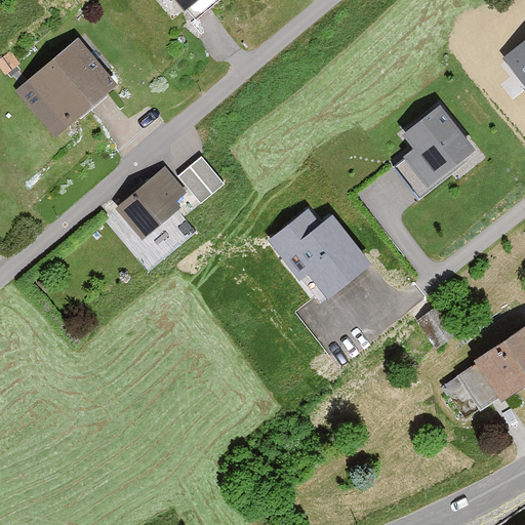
[(168,0),(179,13),(195,0),(168,0)]
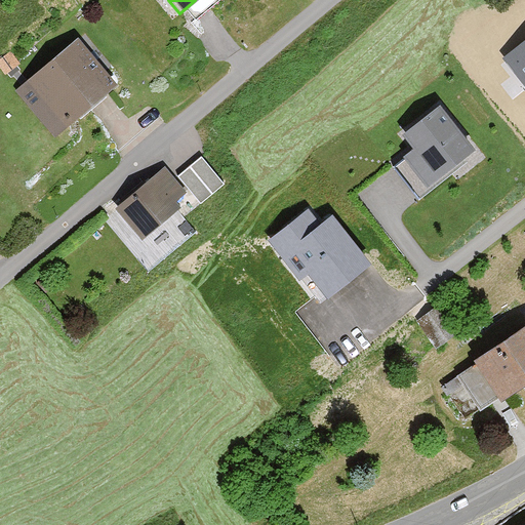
[(524,41),(502,58),(524,86),(524,41)]
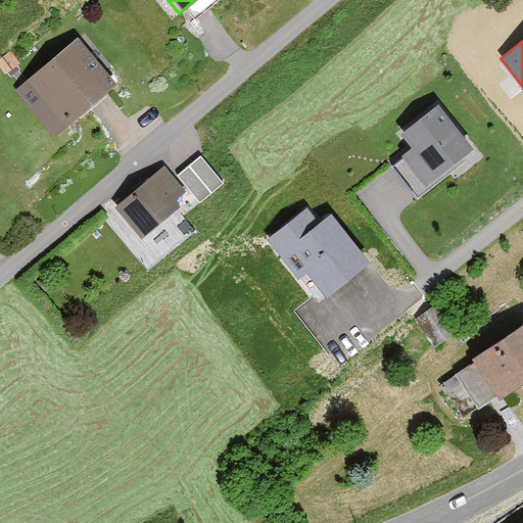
[(92,127),(145,88),(102,43),(53,82),(92,127)]
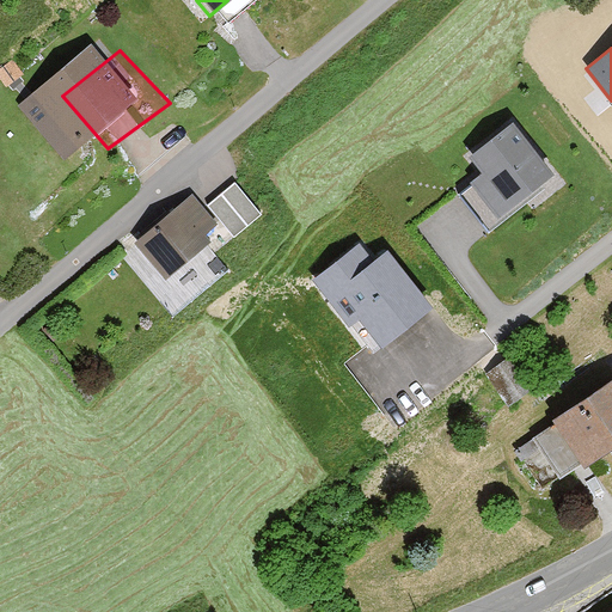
[(528,115),(481,154),(485,160),(475,169),(482,177),(461,194),(495,232),(575,164),(528,115)]
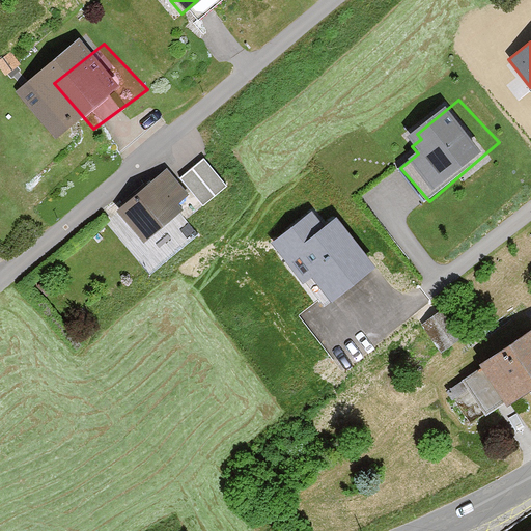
[(163,260),(210,216),(199,202),(213,189),(188,173),(128,218),(163,260)]
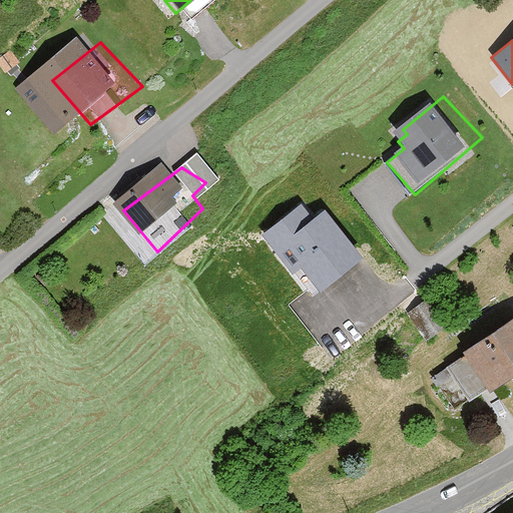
[(361,260),(324,211),(313,219),(301,204),(261,235),(292,276),(303,268),(321,291),(361,260)]
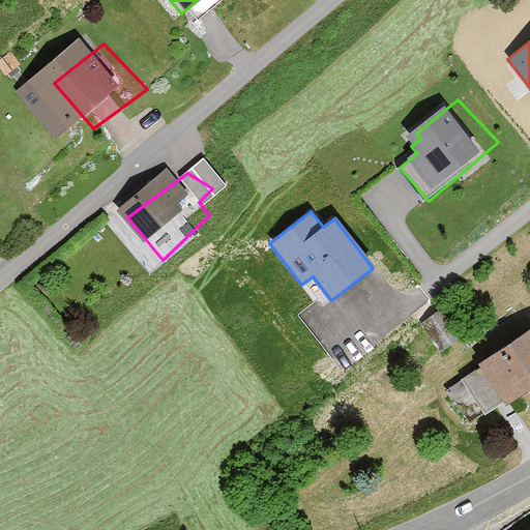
[(529,403),(529,340),(509,356),(478,372),(461,383),(484,420),(502,410),(507,415),(529,403)]
